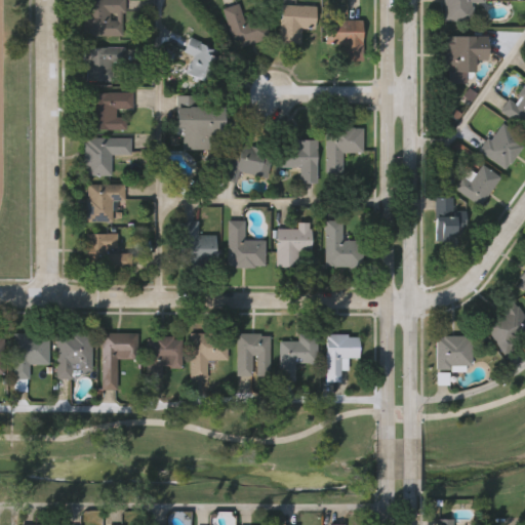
[(82,0),(123,0),(123,36),(82,36),(82,0)]
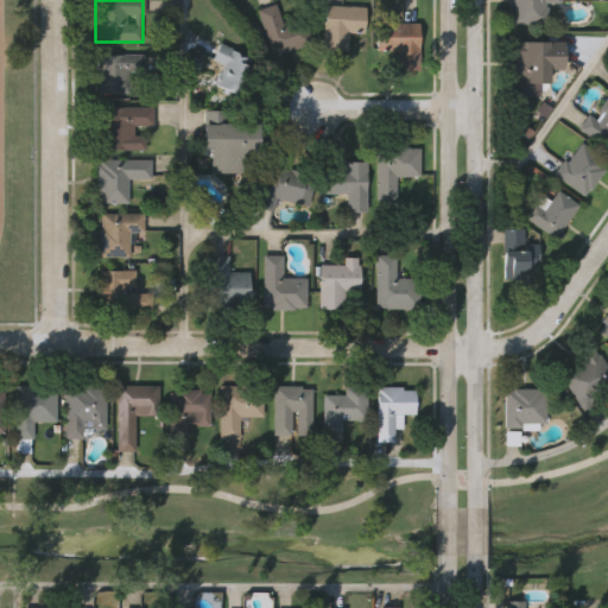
[(559,0),(559,5),(546,5),(546,25),(512,25),(512,0),(559,0)]
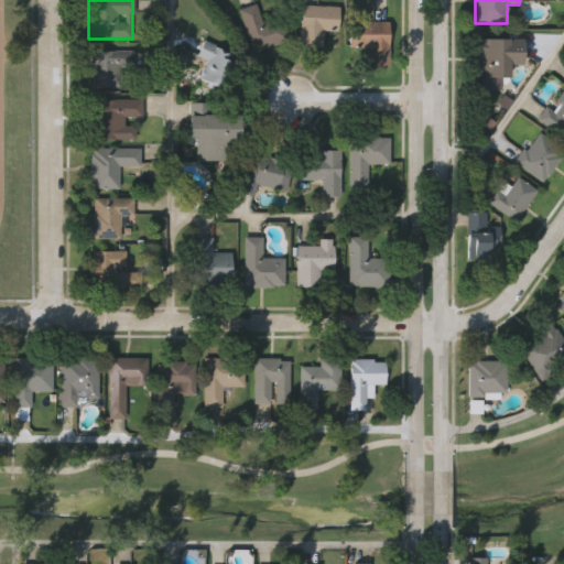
[(289,41),(252,53),(237,9),(255,3),(262,25),(282,19),(289,41)]
